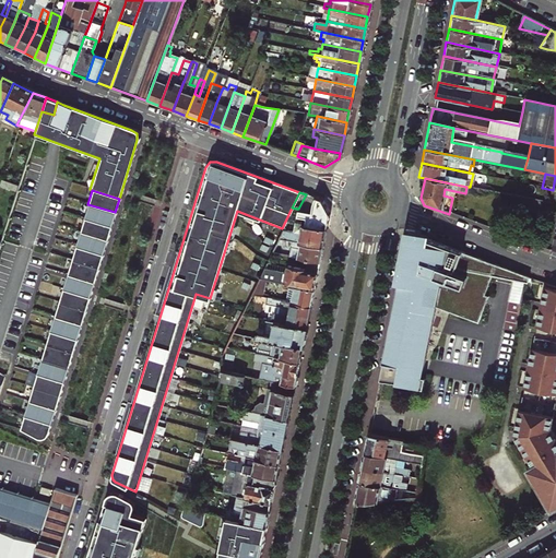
[(324,229),(327,215),(319,200),(306,194),(298,209),(297,209),(296,215),(305,216),(303,226),(324,229)]
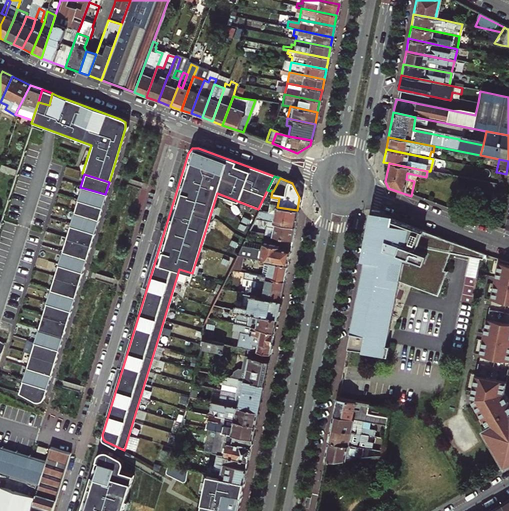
[(105,194),(80,187),(76,200),(101,207),(105,194)]
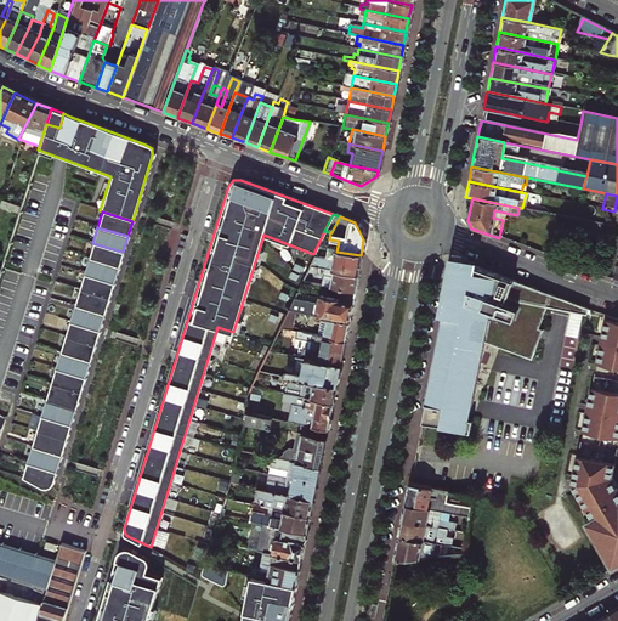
[(123,252),(92,243),(88,259),(118,267),(123,252)]
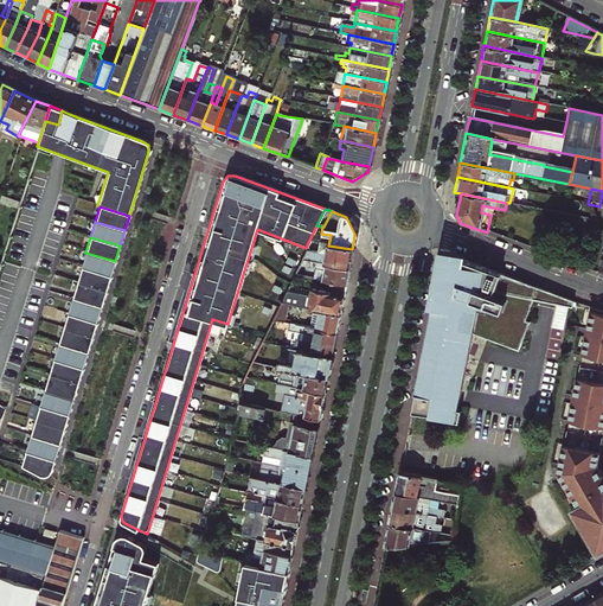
[(307,261),(347,268),(352,249),(328,246),(315,242),(314,249),(315,252),(315,253),(305,250),(300,260),(307,261)]
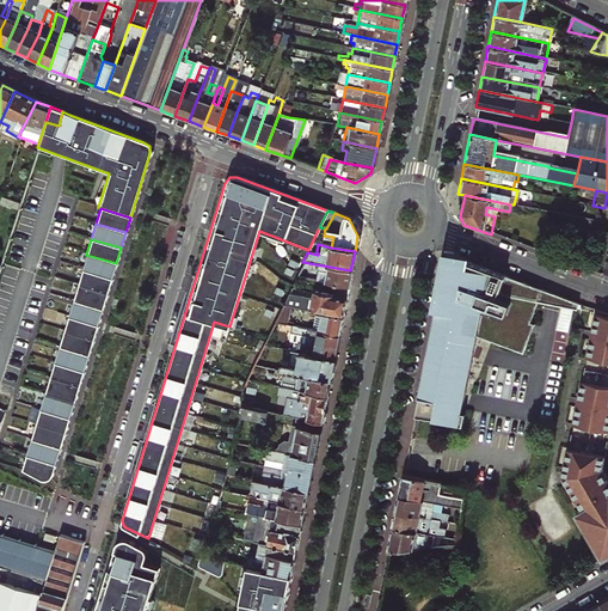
[(116,263),(86,255),(81,269),(111,279),(116,263)]
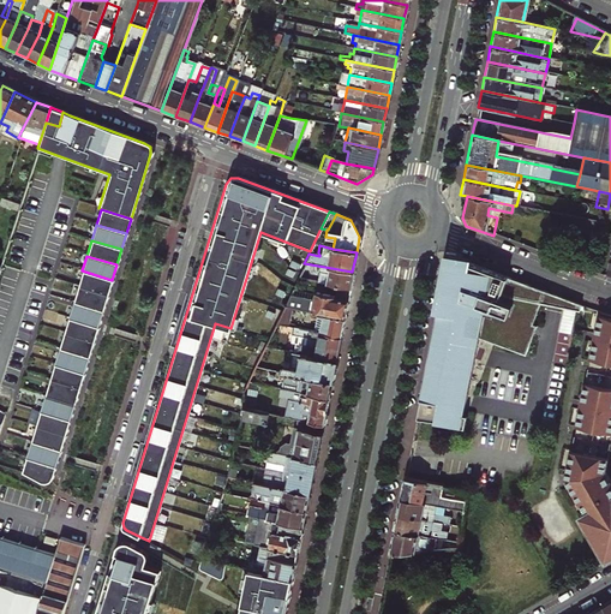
[(447,268),(447,264),(457,261),(461,261),(466,263),(466,260),(442,256),(431,313),(435,314),(436,314),(441,285),(444,270),(444,268),(447,268)]
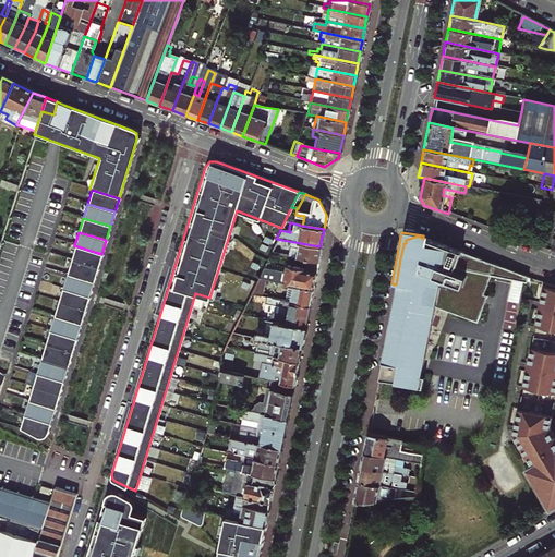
[(481,295),(487,276),(492,264),(469,256),(438,244),(423,239),(419,237),(403,245),(400,258),(396,285),(406,287),(403,298),(399,298),(395,311),(384,367),(378,367),(376,382),(394,385),(394,384),(406,386),(406,387),(420,390),(422,378),(418,377),(427,333),(426,331),(426,329),(426,326),(426,322),(426,318),(426,315),(425,312),(424,305),(474,323),(481,304),(478,303),(481,295)]
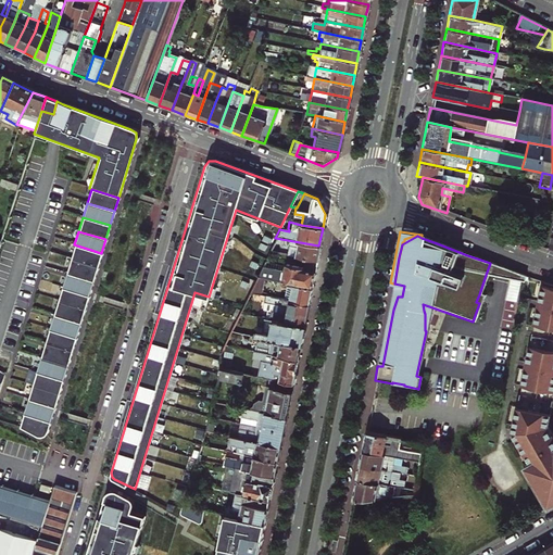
[(402,242),(402,244),(417,236),(414,236),(404,239),(404,242),(402,242)]
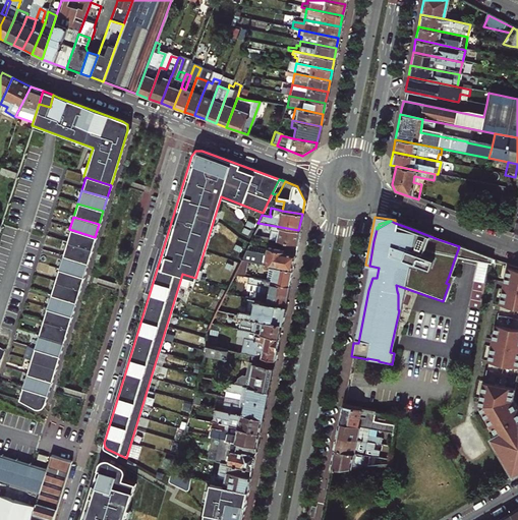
[(279,242),(295,245),(298,230),(264,224),(262,231),(268,233),(267,239),(279,242)]
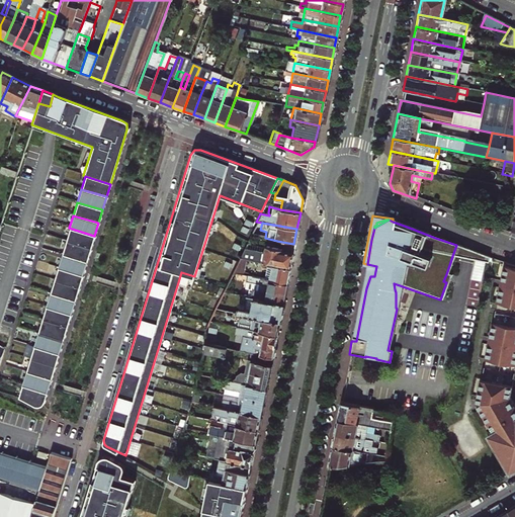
[(94,236),(69,228),(65,241),(90,249),(94,236)]
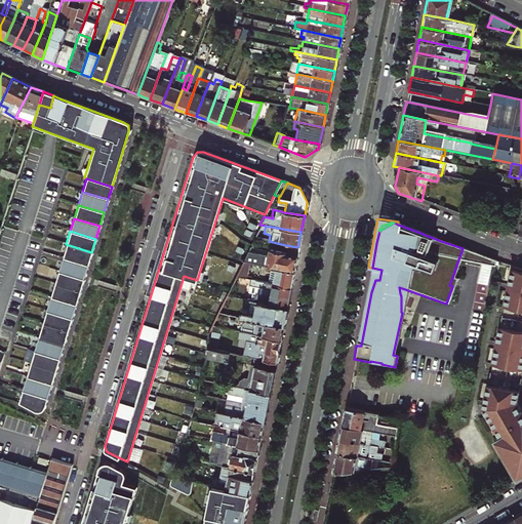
[(91,252),(66,244),(62,257),(87,266),(91,252)]
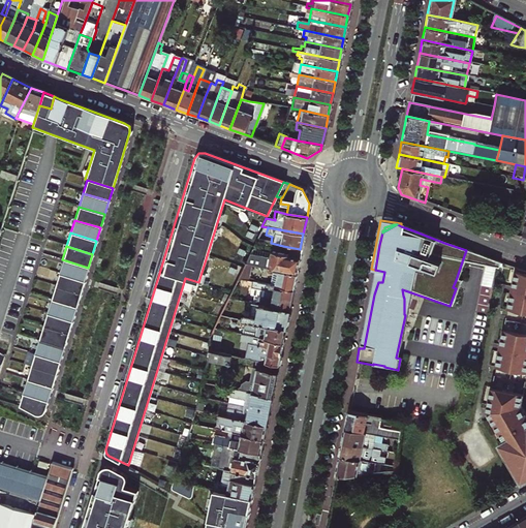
[(243,265),(295,275),(300,249),(283,246),(282,252),(286,253),(285,256),(270,253),(269,259),(248,255),(243,265)]
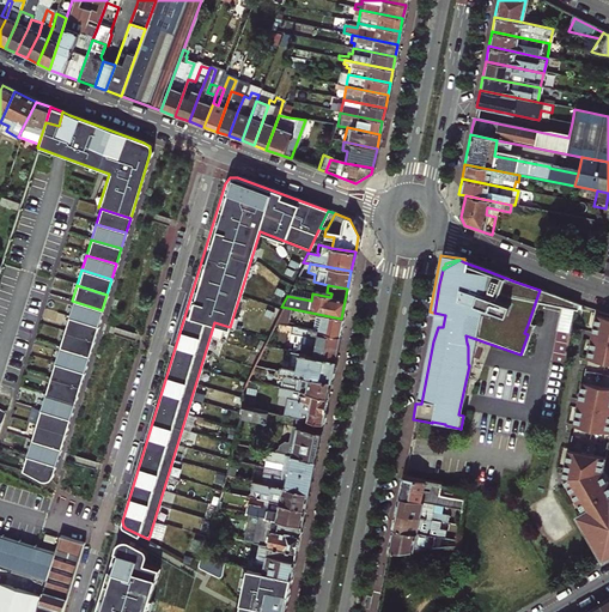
[(535,303),(555,307),(558,297),(540,290),(535,303)]
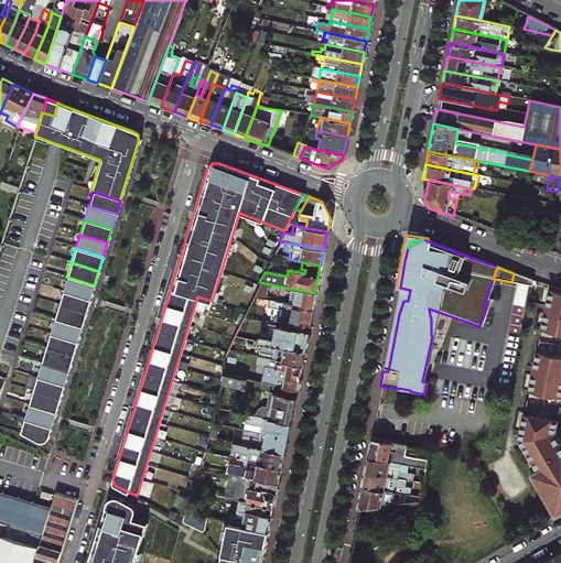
[(530,285),(531,280),(514,273),(511,282),(530,285)]
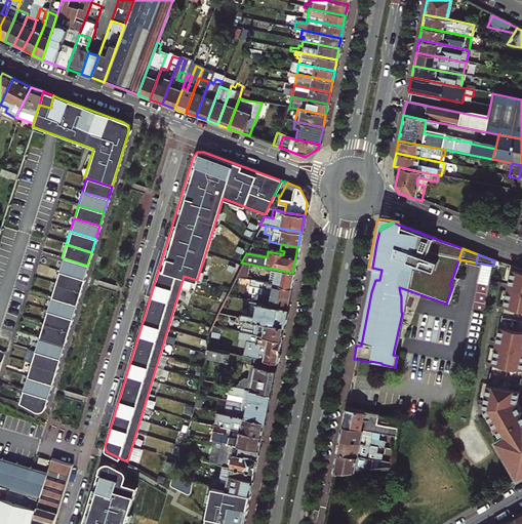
[(59,266),(58,271),(81,278),(83,279),(87,266),(62,257),(59,266)]
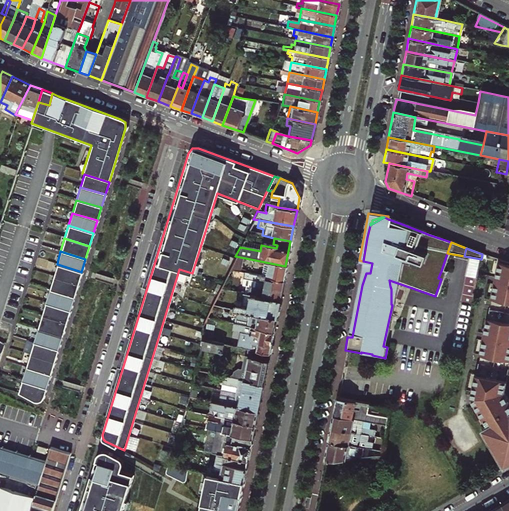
[(242,273),(282,281),(285,266),(235,256),(228,270),(242,273)]
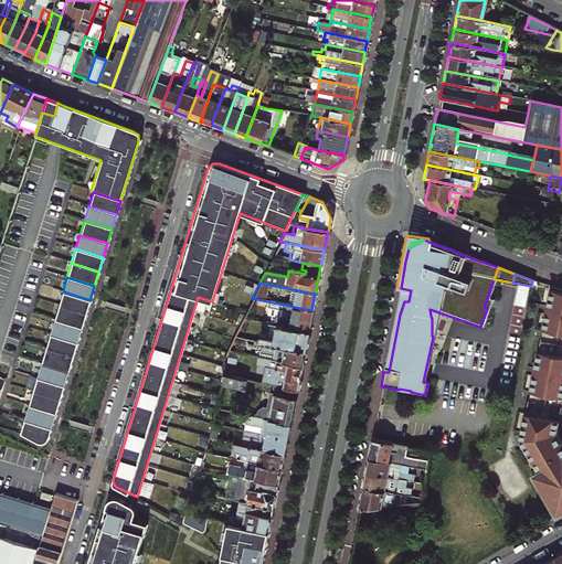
[(544,331),(561,334),(561,293),(558,291),(559,290),(549,287),(540,332),(543,333),(544,331)]
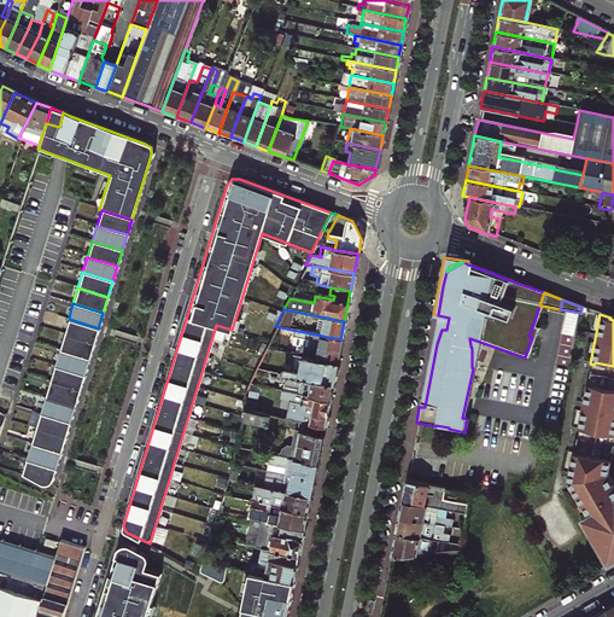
[(442,330),(446,330),(449,318),(438,315),(437,315),(433,336),(424,383),(419,407),(425,407),(437,344),(442,330)]
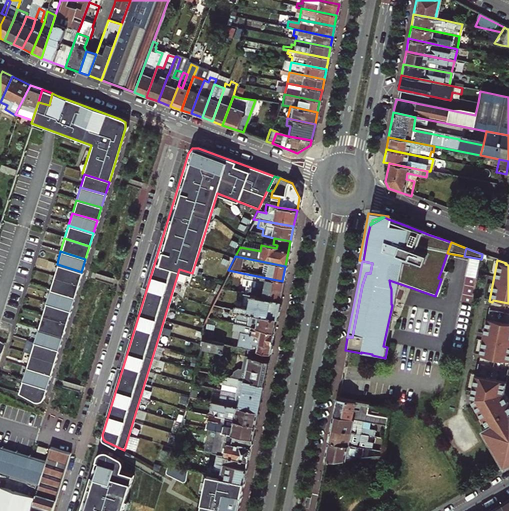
[(79,271),(57,264),(53,277),(75,284),(78,284),(81,272),(79,271)]
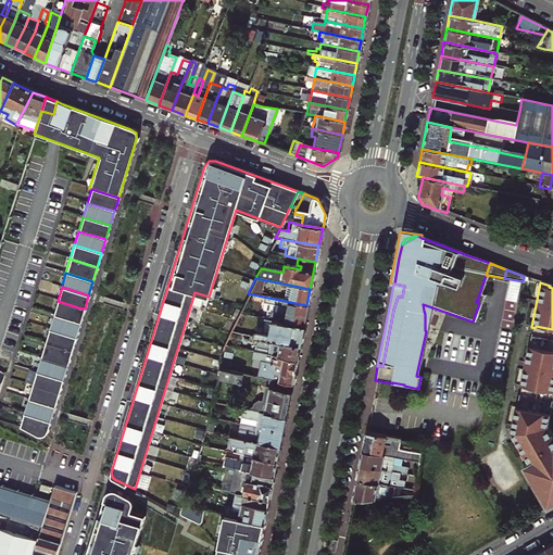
[(244,301),(262,304),(263,297),(248,293),(244,301)]
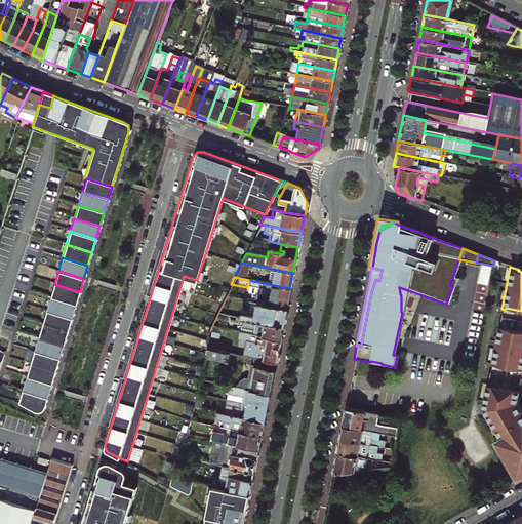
[(251,303),(285,309),(289,288),(248,280),(247,287),(261,289),(259,295),(253,294),(251,303)]
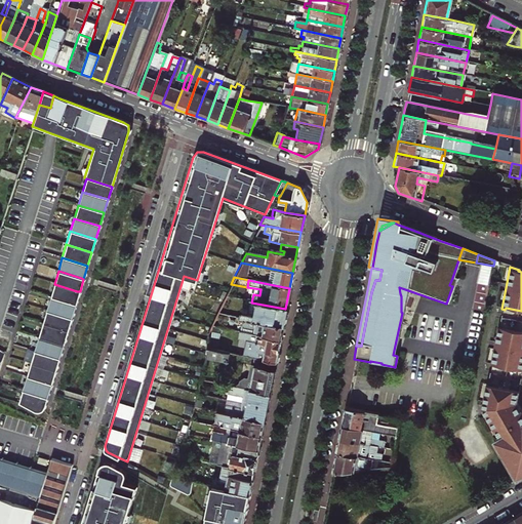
[(77,291),(54,284),(50,297),(73,304),(76,305),(80,291),(77,291)]
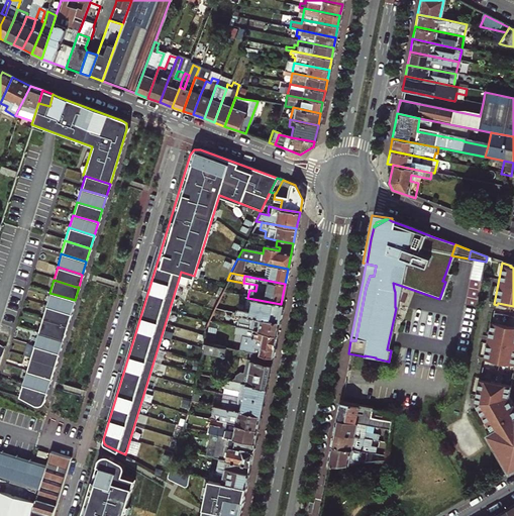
[(249,290),(255,291),(257,285),(243,283),(242,288),(246,289),(244,297),(247,298),(249,290)]
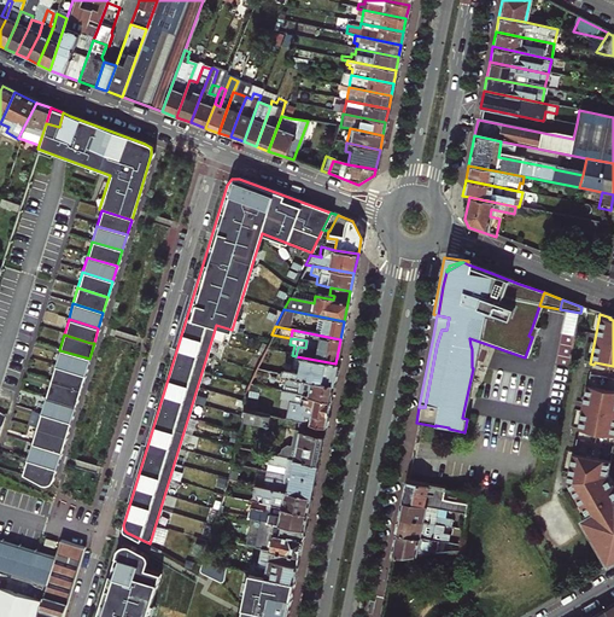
[(86,358),(59,350),(54,366),(85,374),(87,365),(89,359),(86,358)]
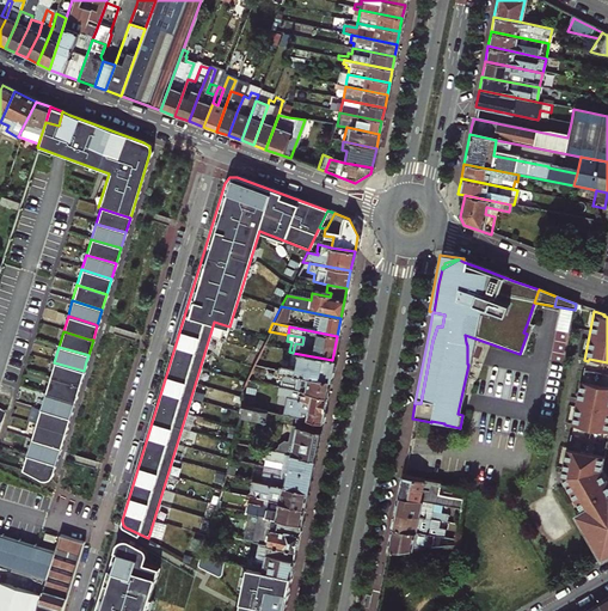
[(280,372),(329,382),(332,360),(293,353),(289,352),(286,366),(280,365),(277,371),(280,372)]
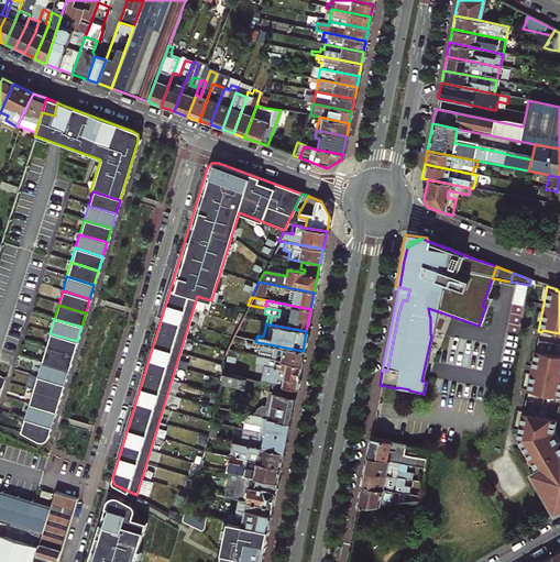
[(538,352),(559,356),(559,333),(542,330),(541,332),(538,331),(534,350),(538,350),(538,352)]
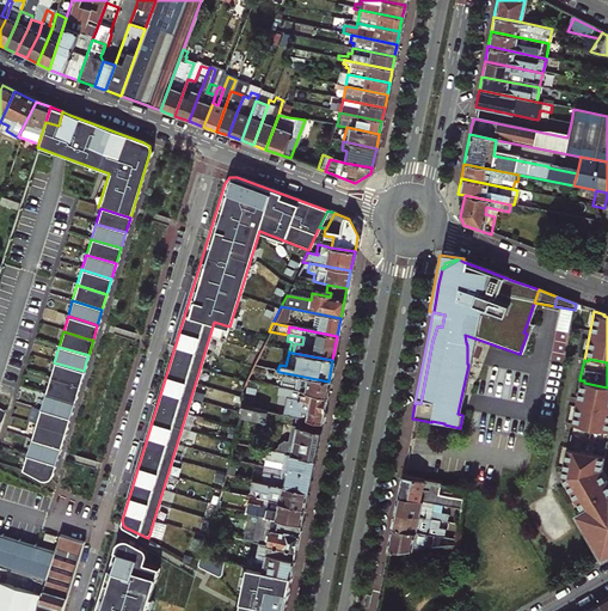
[(84,371),(54,362),(49,378),(79,386),(84,371)]
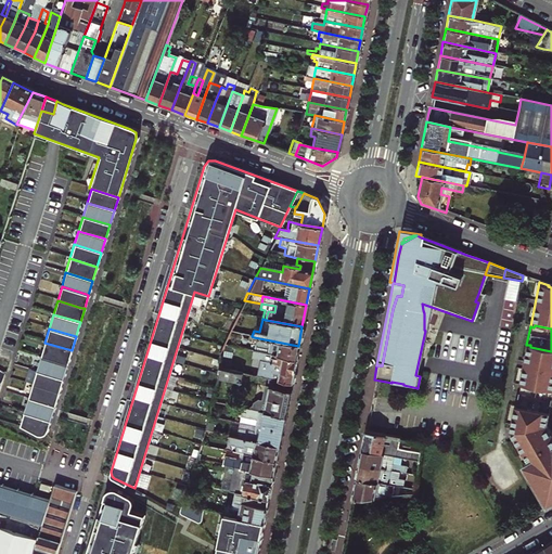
[(267,355),(295,360),(298,346),(254,337),(253,345),(268,348),(267,355)]
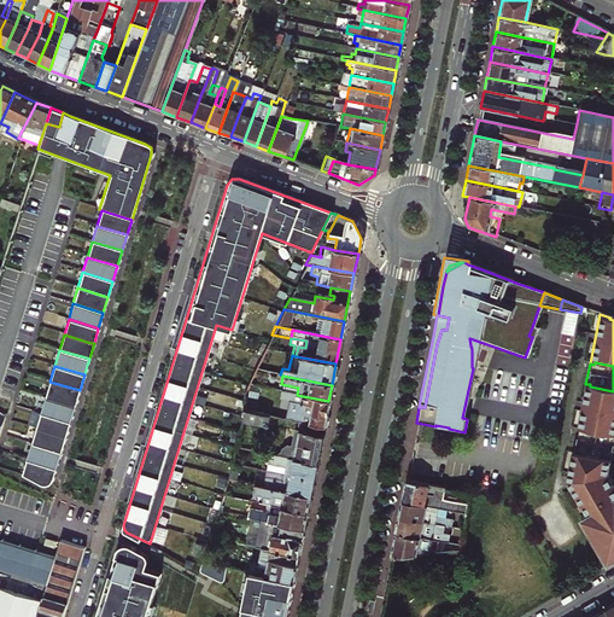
[(50,382),(45,396),(75,406),(80,390),(50,382)]
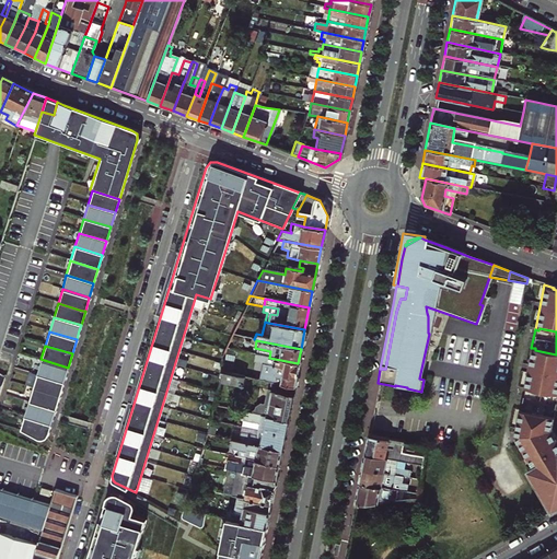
[(254,354),(269,358),(270,351),(255,348),(254,354)]
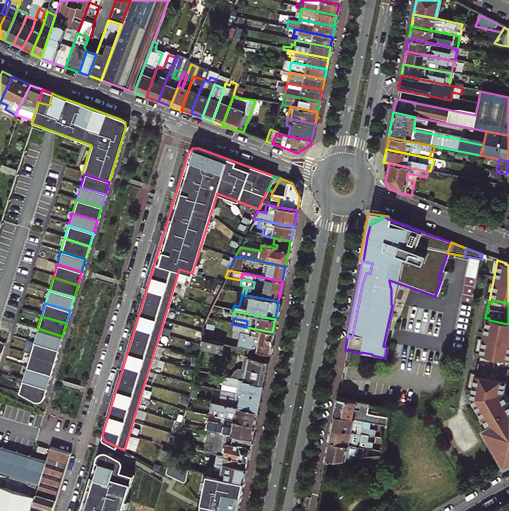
[(481,356),(507,362),(508,352),(508,324),(489,320),(489,318),(485,318),(477,357),(481,358),(481,356)]
